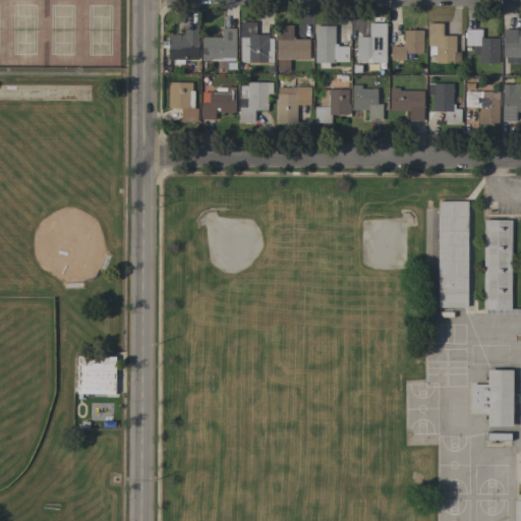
[(240,22),(255,22),(255,35),(268,35),(268,38),(273,38),(273,62),(248,62),(248,61),(240,61),(240,22)]
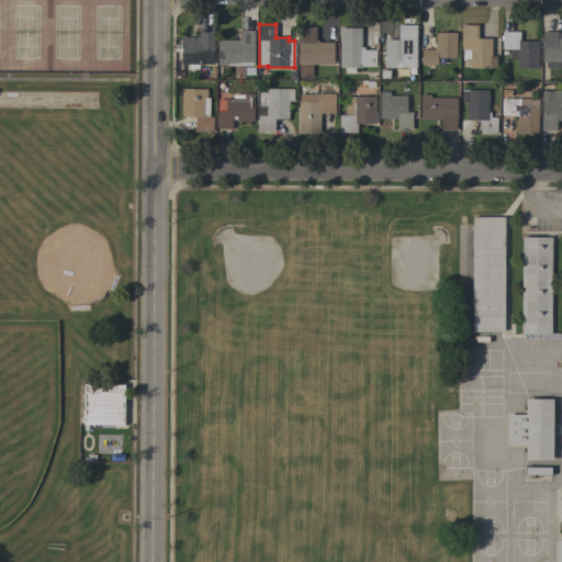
[(416,60),(415,60),(415,67),(409,67),(384,67),(384,40),(397,40),(398,24),(416,24),(416,60)]
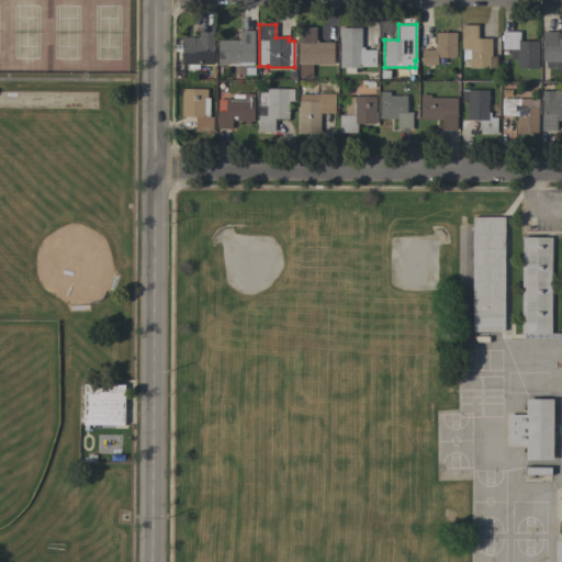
[(461,25),(478,25),(478,38),(491,38),(491,56),(496,56),(496,68),(469,68),(469,58),(462,58),(462,48),(460,48),(461,25)]
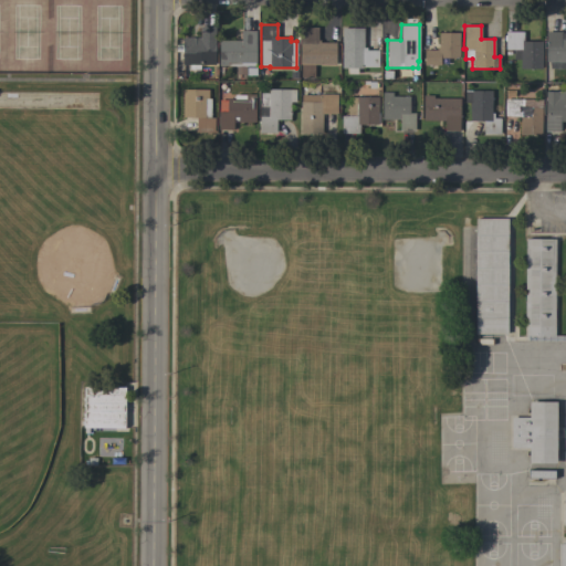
[(182,64),(182,38),(199,38),(199,27),(215,27),(215,65),(182,64)]
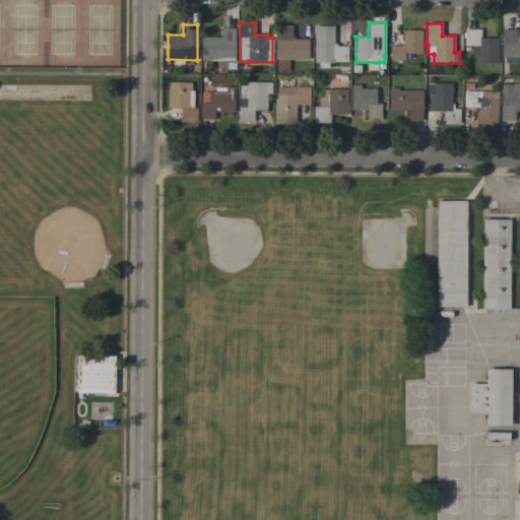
[(288,59),(288,71),(276,71),(276,59),(275,59),(275,41),(274,41),(274,25),(291,25),(291,37),(294,37),(294,39),(308,39),(308,60),(288,59)]
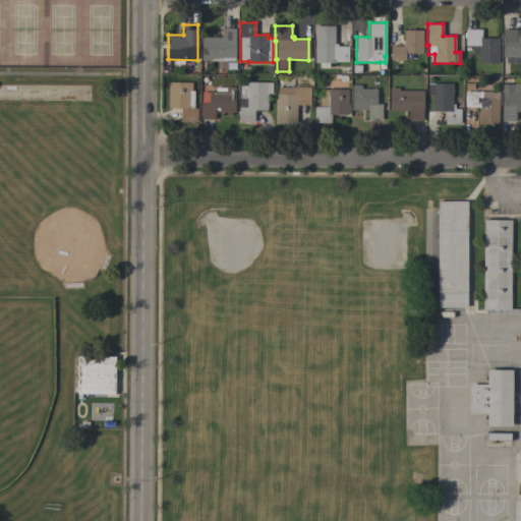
[(314,25),(335,25),(334,44),(337,44),(337,46),(348,46),(348,61),(333,61),(333,63),(329,62),(329,68),(320,68),(320,62),(314,62),(314,25)]
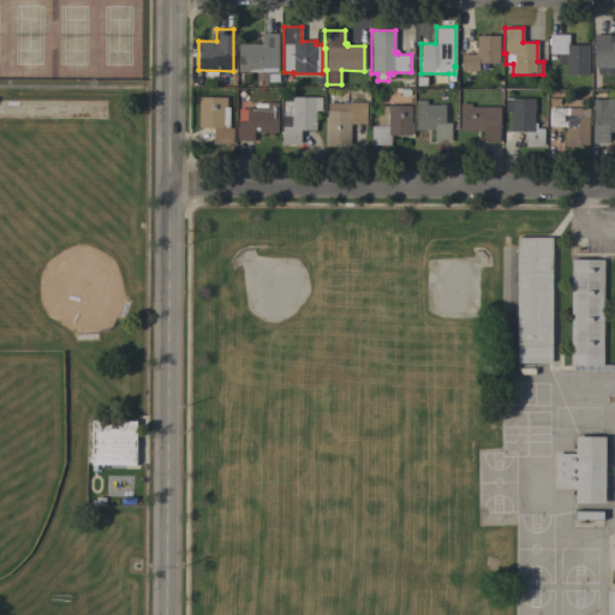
[(278,69),(249,67),(249,71),(238,71),(238,43),(262,43),(262,33),(278,34),(278,69)]
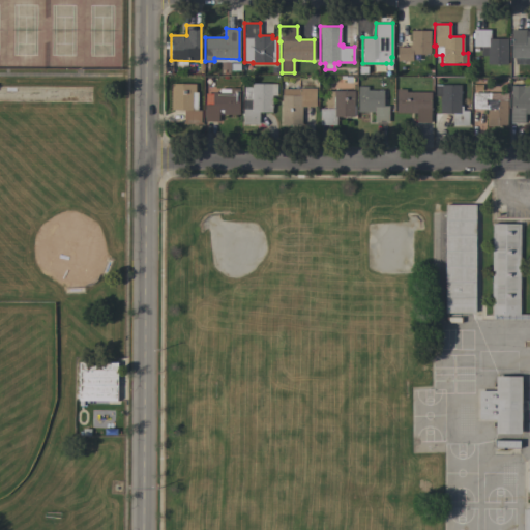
[(507,64),(487,64),(487,56),(480,56),(480,47),(473,47),(473,29),(490,30),(490,38),(507,38),(507,64)]
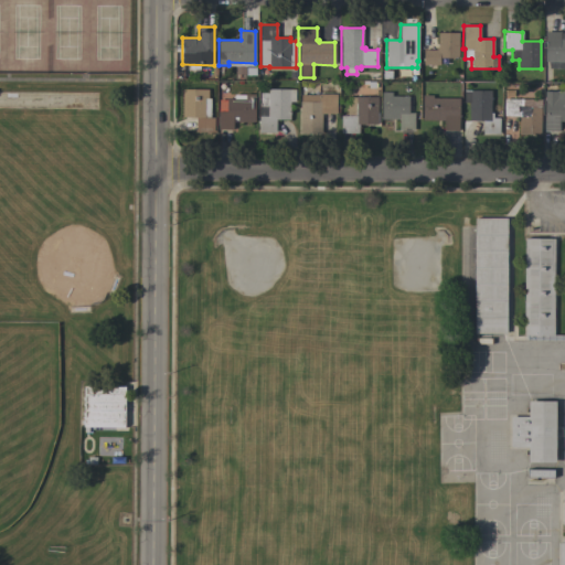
[(545,31),(560,32),(564,32),(564,62),(544,62),(545,31)]
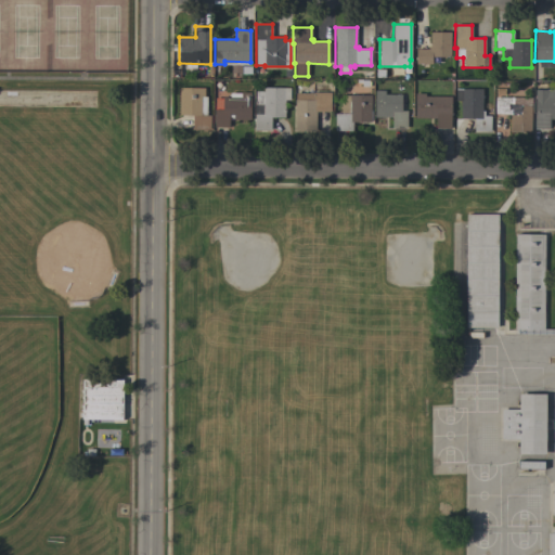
[(450,33),(450,56),(431,56),(431,64),(415,64),(415,49),(427,49),(427,46),(429,46),(429,31),(450,33)]
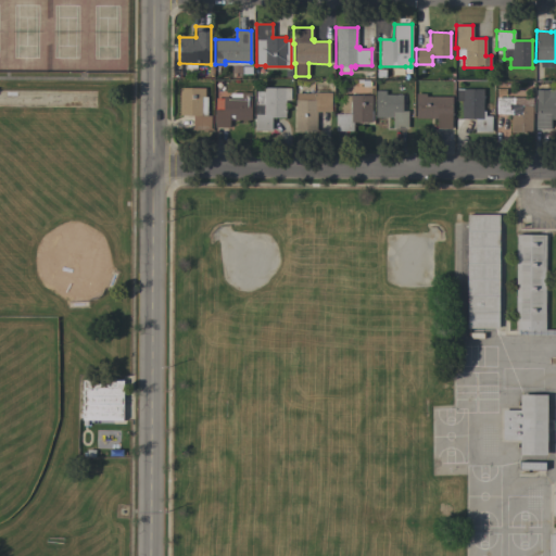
[(179,87),(204,88),(204,97),(207,97),(207,115),(211,115),(210,130),(192,129),(192,115),(178,115),(179,87)]
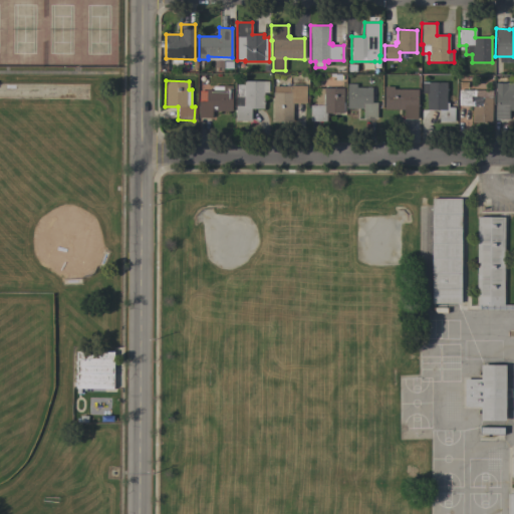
[(240,90),(244,90),(244,81),(268,81),(268,92),(263,92),(263,108),(251,108),(250,120),(235,120),(235,105),(240,105),(240,90)]
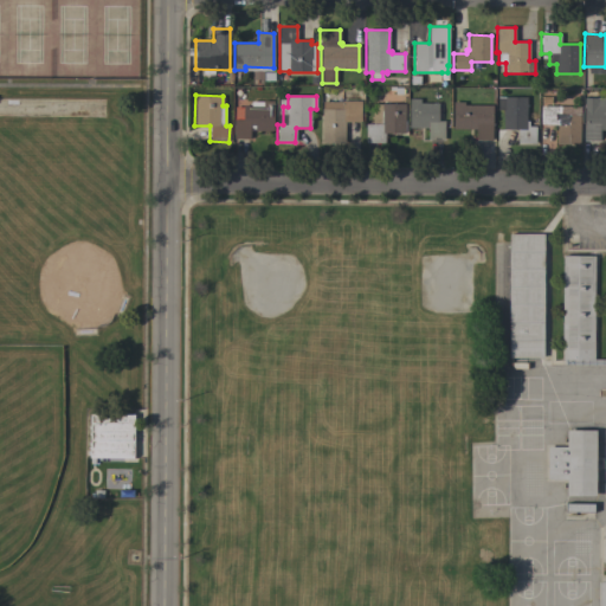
[(526,97),(526,127),(535,127),(535,143),(517,143),(517,129),(502,129),(502,110),(497,110),(497,97),(526,97)]
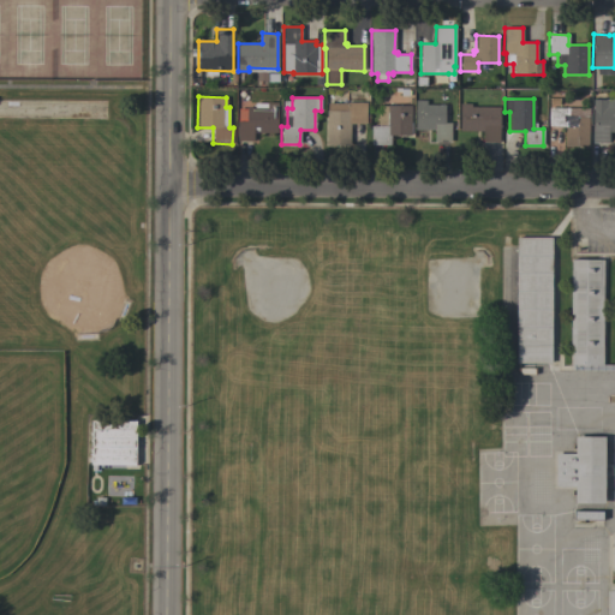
[(614,100),(614,132),(608,132),(608,143),(592,143),(592,99),(605,100),(614,100)]
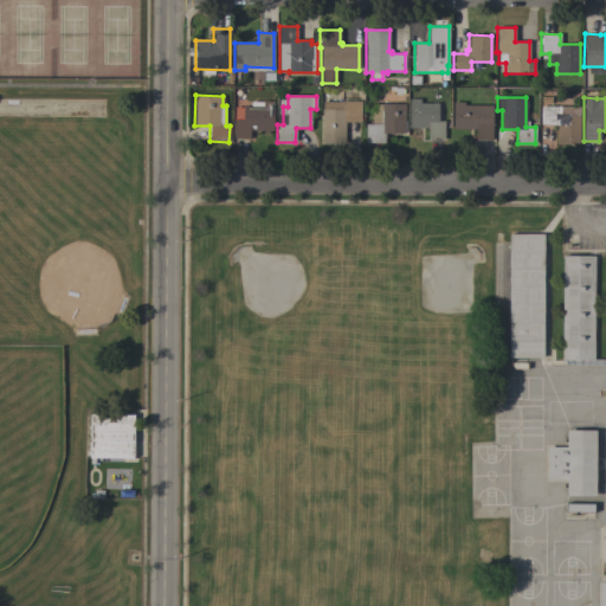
[(410,98),(420,98),(420,103),(438,103),(438,121),(444,121),(444,140),(427,140),(427,128),(408,128),(410,98)]
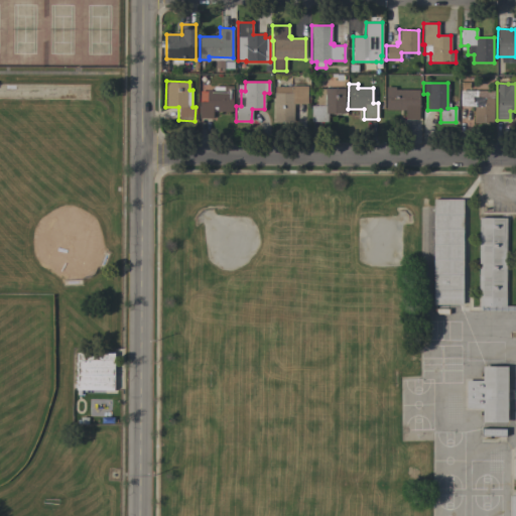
[(232,111),(217,111),(217,107),(213,107),(213,118),(199,118),(199,102),(206,102),(207,91),(214,91),(214,87),(223,87),(223,86),(233,86),(232,111)]
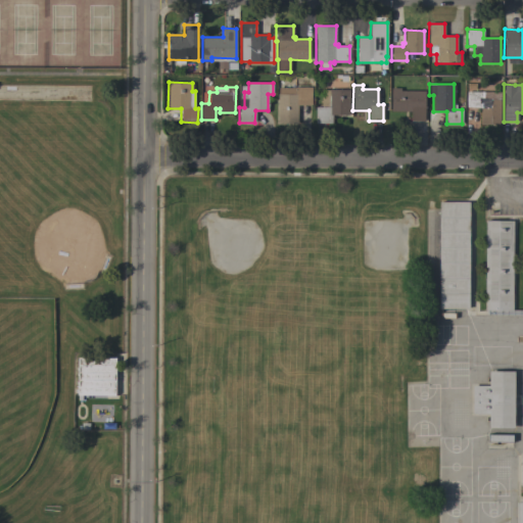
[(277,94),(278,94),(278,88),(295,88),(295,87),(312,87),(311,105),(297,104),(297,123),(277,123),(277,94)]
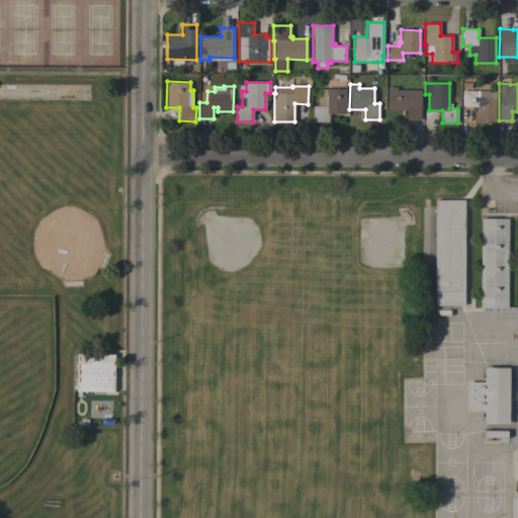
[(421,90),(420,120),(407,120),(407,110),(386,110),(386,87),(397,87),(397,90),(421,90)]
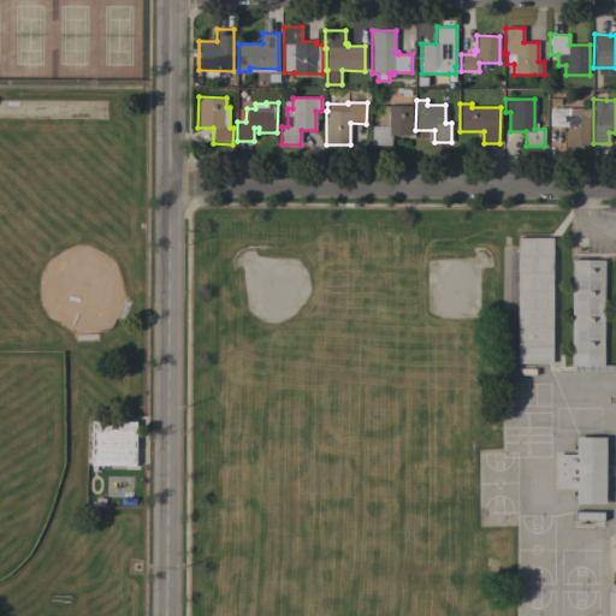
[(412,126),(412,135),(391,135),(391,144),(371,144),(371,125),(378,125),(378,106),(388,106),(412,106),(412,126)]
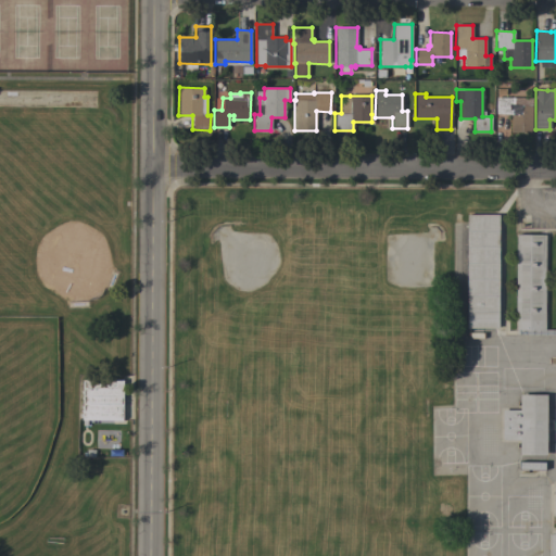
[(531,98),(531,131),(510,131),(510,115),(508,115),(508,114),(495,114),(495,98),(531,98)]
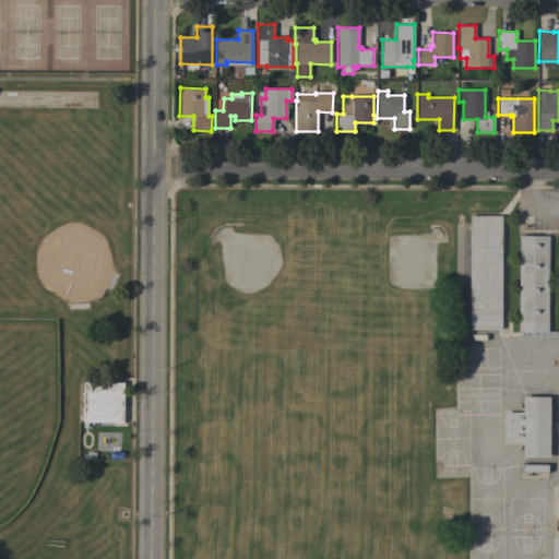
[(468,216),(501,216),(501,330),(468,330),(468,216)]
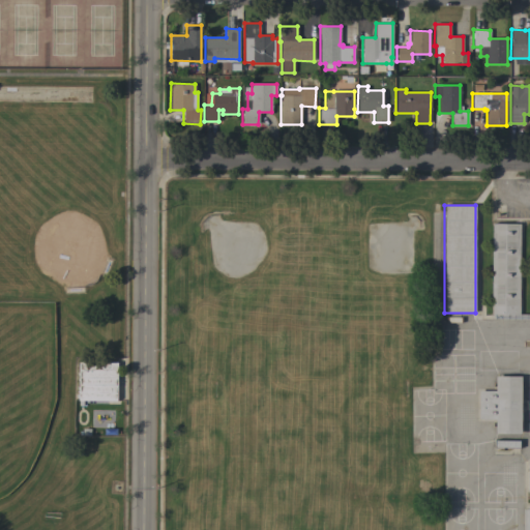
[(529,529),(523,529),(523,509),(527,509),(527,505),(529,505),(529,493),(527,493),(527,464),(529,464),(529,319),(493,319),(494,315),(491,315),(491,224),(520,224),(519,314),(529,314),(529,529)]
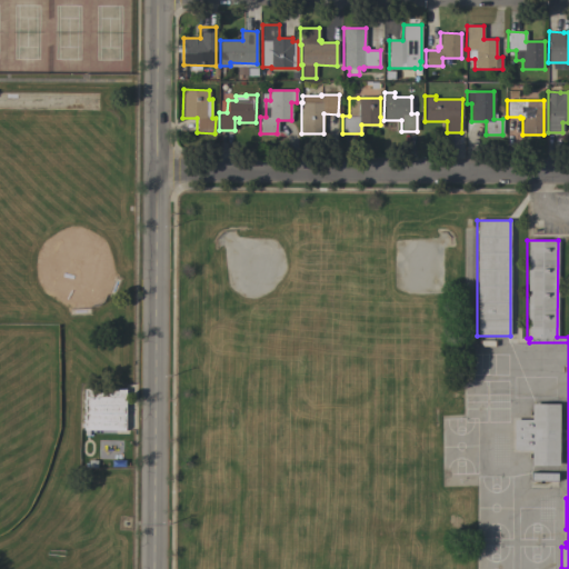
[(125,430),(89,429),(89,436),(85,436),(85,429),(83,429),(83,388),(126,389),(125,430)]
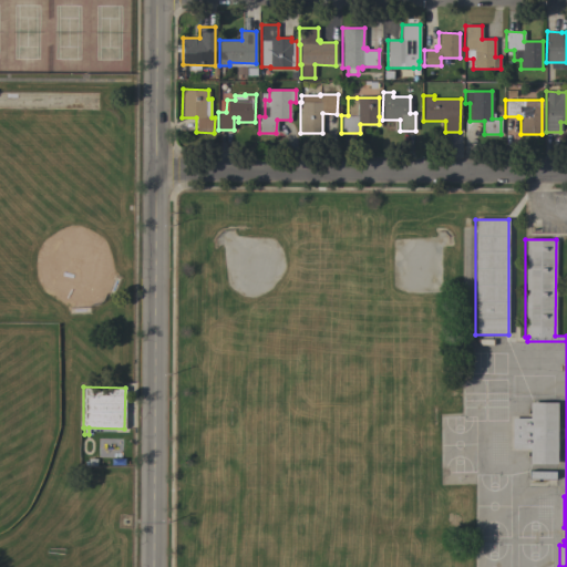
[(556,464),(529,464),(529,449),(512,449),(512,418),(529,418),(529,402),(557,402),(556,464)]
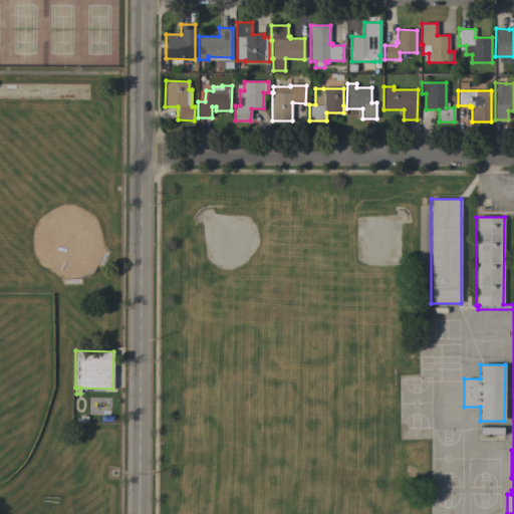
[(503,427),(503,435),(478,435),(478,427),(503,427)]
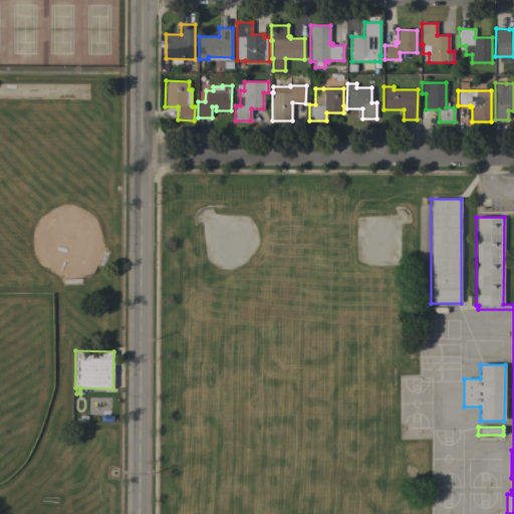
All buildings are outlined.
